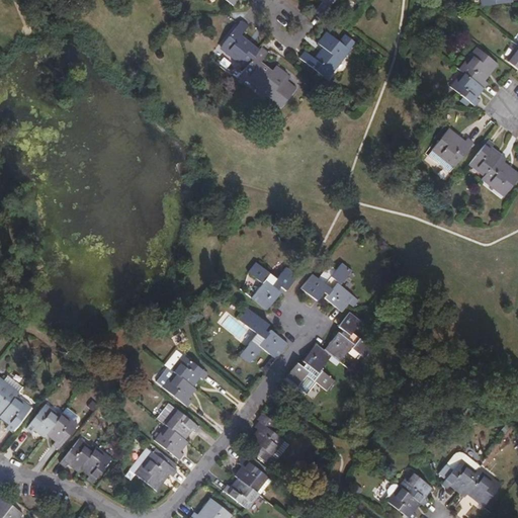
[(319,0),(323,3),(315,12),(322,17),(335,0),(319,0)]
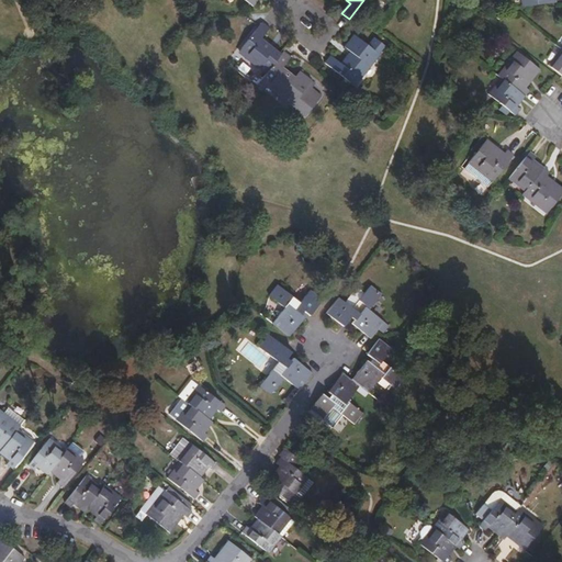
[(239,53),(266,75),(281,54),(261,38),(270,27),(262,22),(239,53)]
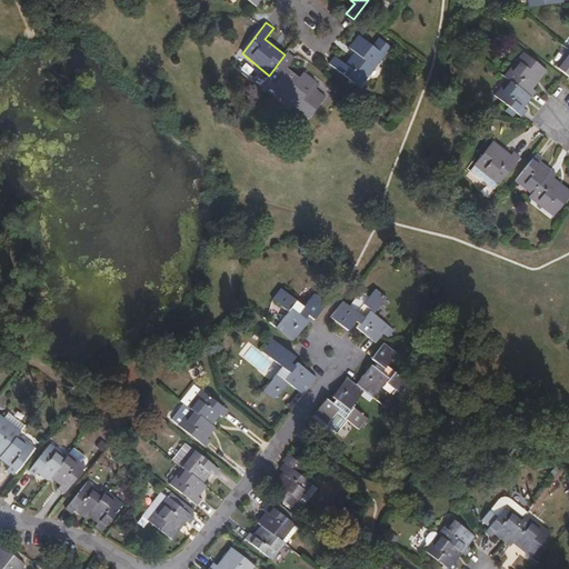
[(335,56),(329,63),(360,88),(391,47),(378,38),(372,46),(358,35),(349,48),(355,52),(346,65),(335,56)]
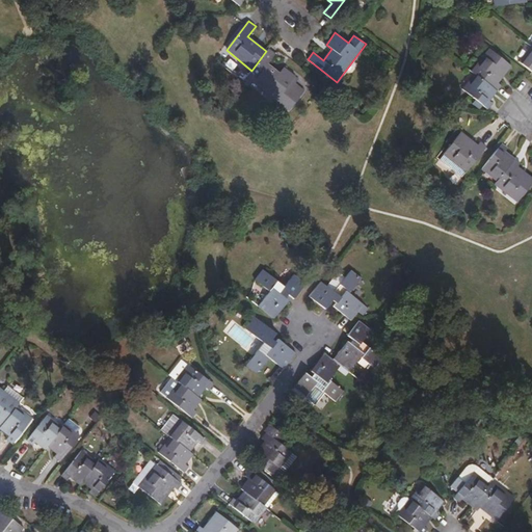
[(275,54),(269,49),(266,51),(251,71),(246,77),(281,105),(283,103),(291,109),(302,96),(296,90),(300,86),(296,83),(299,79),(284,68),(280,73),(268,63),(275,54)]
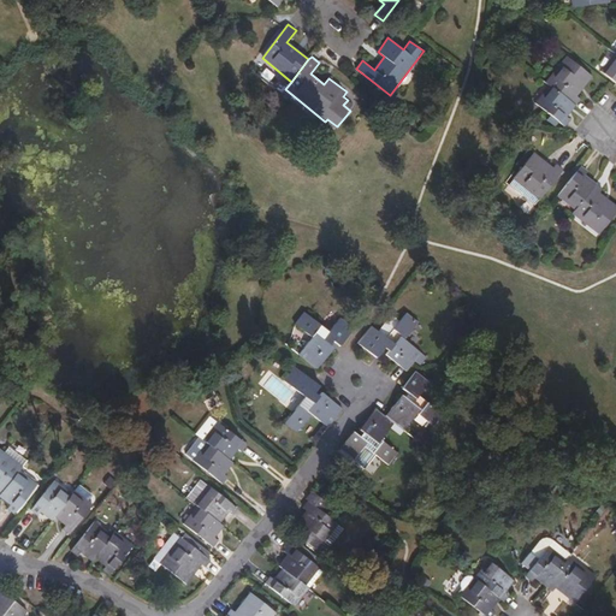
[(551,83),(578,105),(581,100),(578,96),(593,77),(567,57),(546,81),(551,83)]
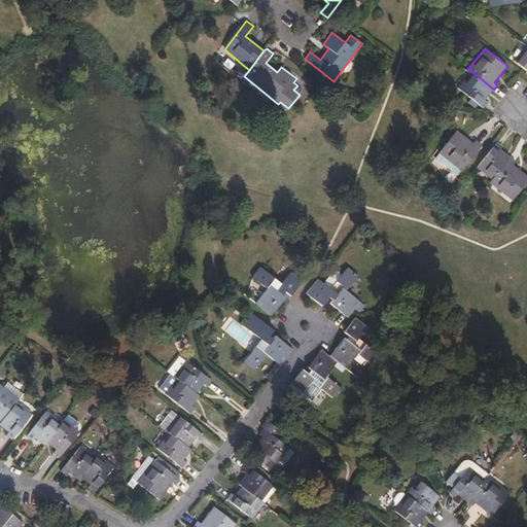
[(526,48),(516,63),(526,71),(526,48)]
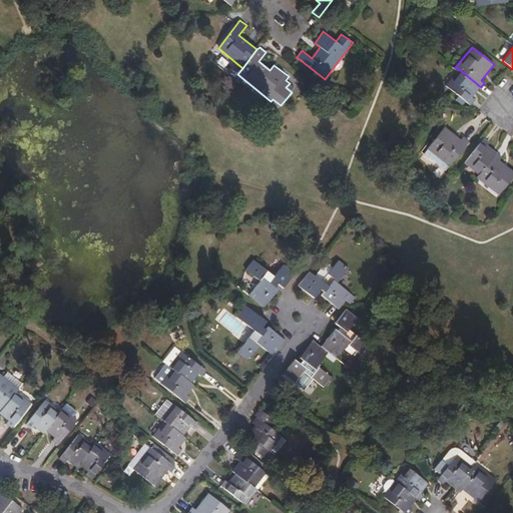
[(459,69),(455,67),(443,83),(446,85),(459,69)]
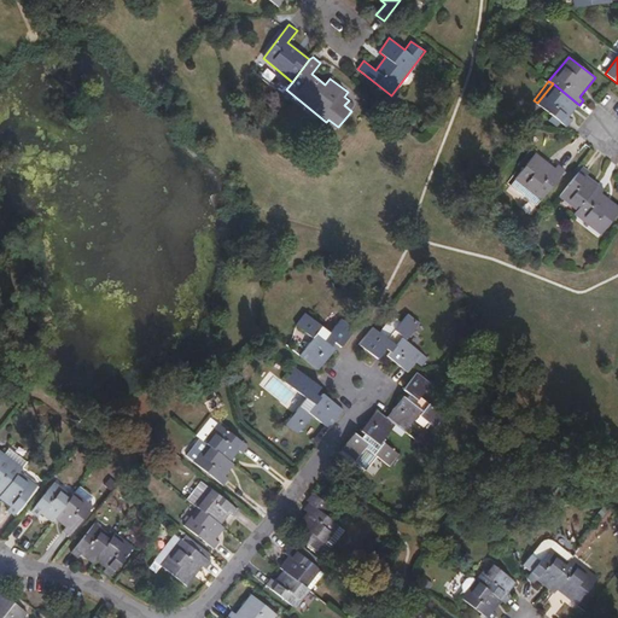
[(569,117),(579,105),(553,83),(537,103),(553,116),(561,122),(567,127),(572,120),(569,117)]
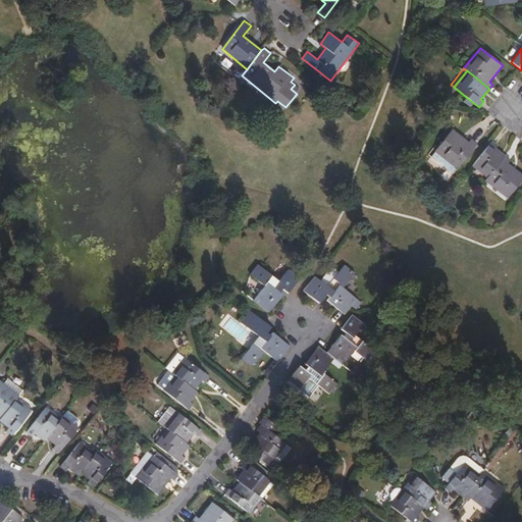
[(291,89),(297,94),(300,89),(295,85),(291,89)]
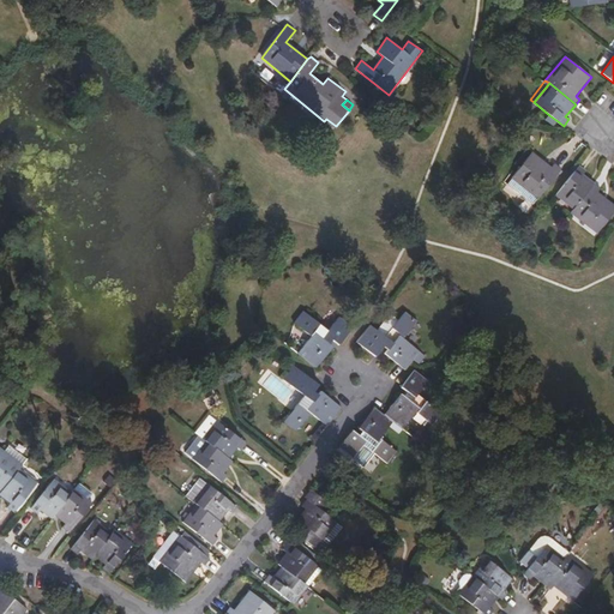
[(554,125),(558,121),(549,115),(546,119),(554,125)]
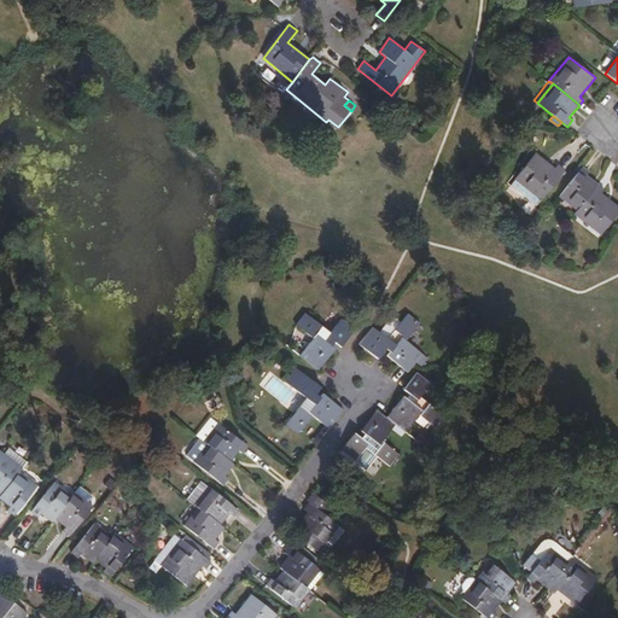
[(536,153),(516,179),(516,180),(518,182),(541,199),(542,200),(565,170),(559,164),(555,168),(536,153)]
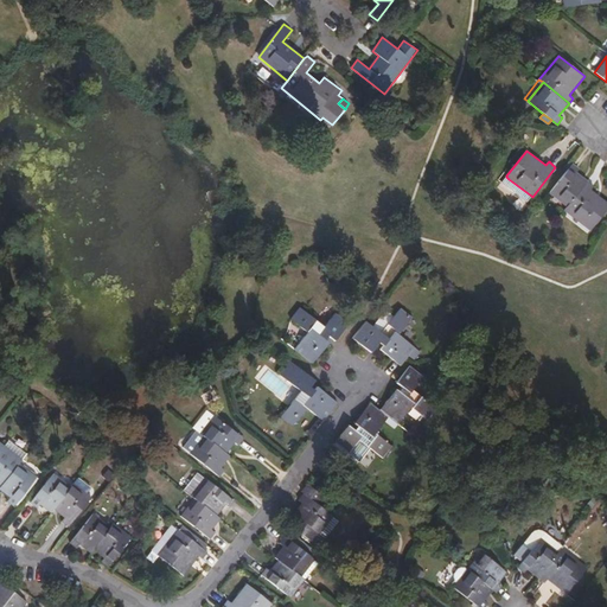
[(580,168),(574,164),(550,193),(567,208),(588,180),(577,172),(580,168)]
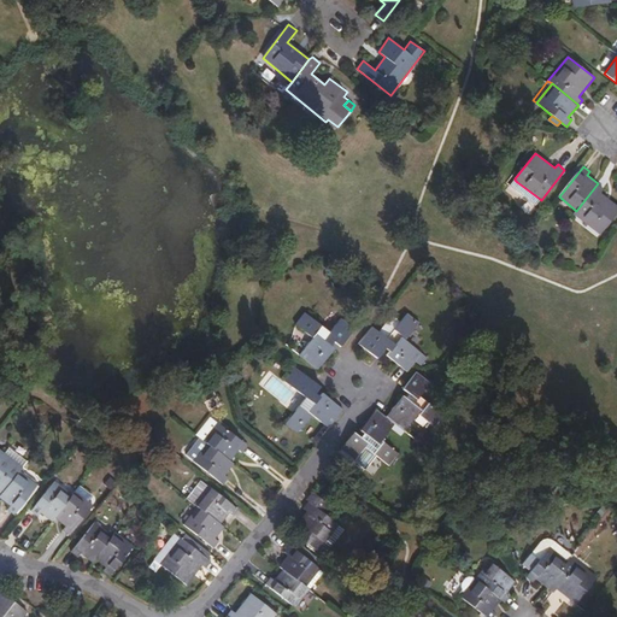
[(517,182),(515,180),(510,186),(535,205),(540,199),(517,182)]
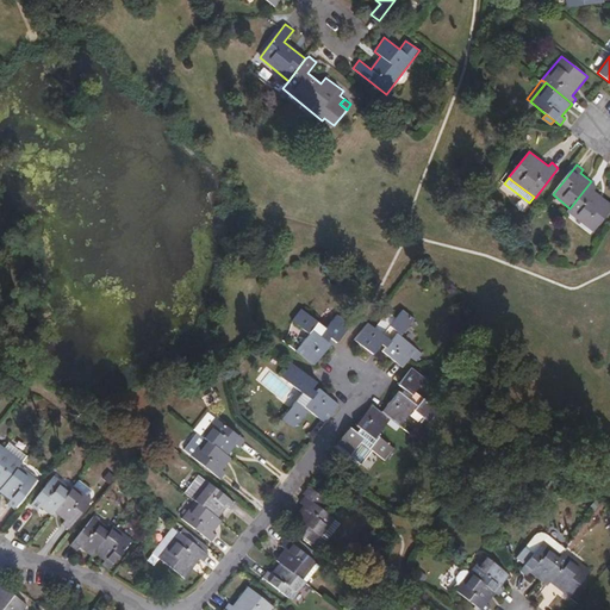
[(597,186),(591,181),(570,209),(567,212),(593,231),(609,209),(609,203),(593,190),(597,186)]
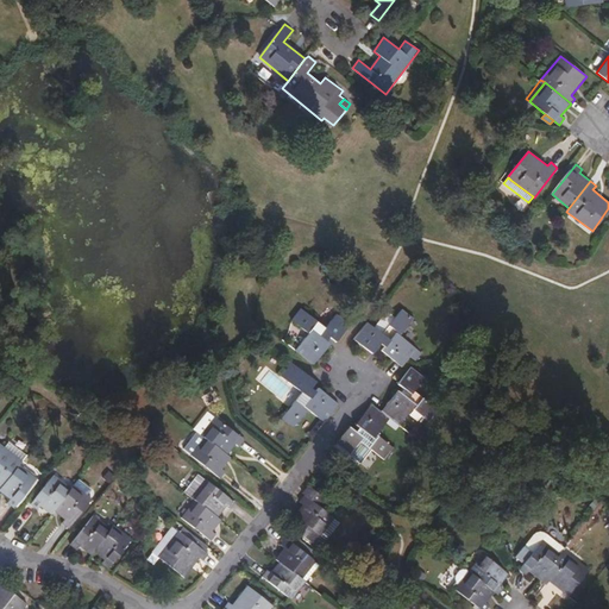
[(337,343),(349,326),(336,315),(325,328),(301,311),(292,321),(308,334),(295,350),(314,364),(330,344),(326,341),(330,337),(337,343)]
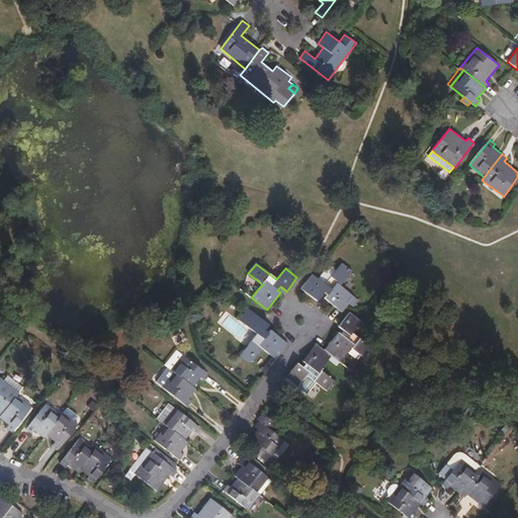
[(341,311),(347,304),(348,301),(353,305),(358,299),(341,284),(351,272),(341,264),(336,270),(331,277),(337,282),(332,289),(319,279),(313,274),(301,288),(317,300),(323,292),(328,294),(325,297),(341,311)]
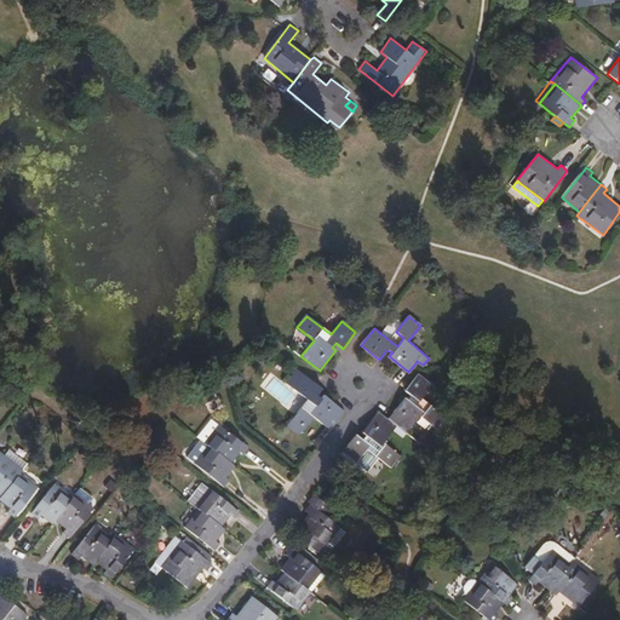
[(395,317),(382,334),(397,346),(403,338),(396,332),(402,323),(395,317)]
